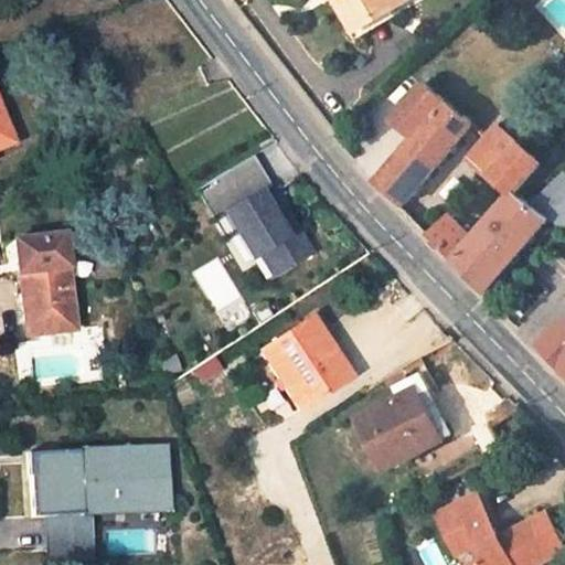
[(334,0),(353,31),(395,6),(391,0),(334,0)]
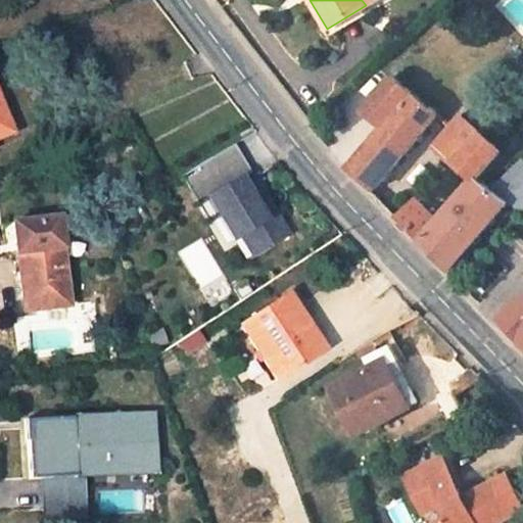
[(391,77),(363,111),(383,128),(348,171),(373,190),(437,114),(391,77)]
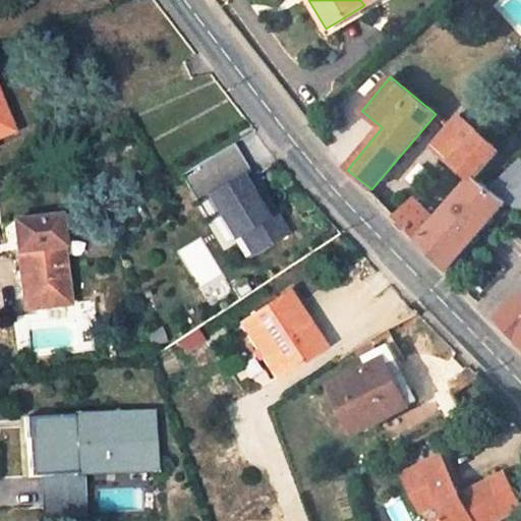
[(0,134),(11,130),(0,102),(0,134)]
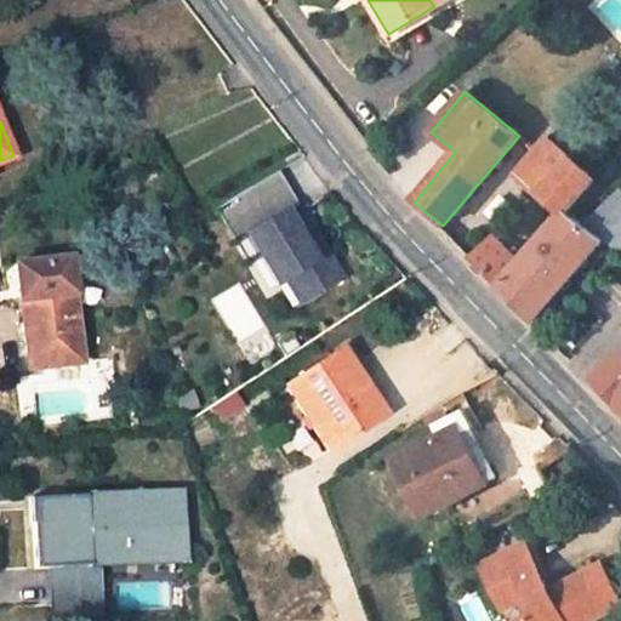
[(516,175),(560,214),(563,215),(565,212),(594,178),(546,137),(516,175)]
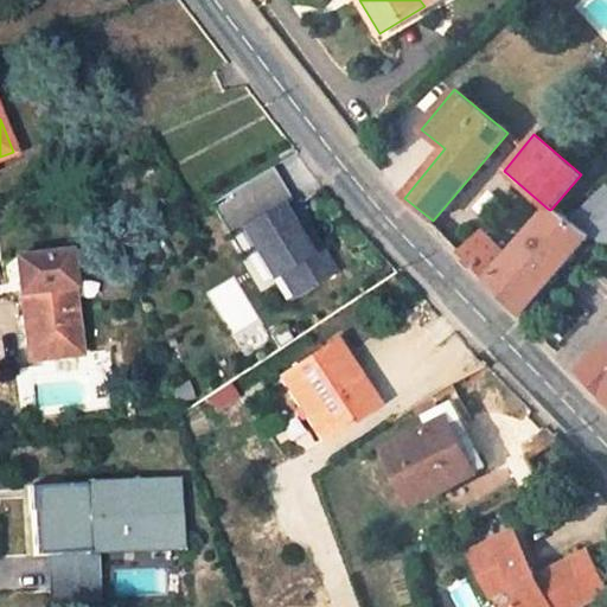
[(259,270),(306,243),(281,200),(234,229),(259,270)]
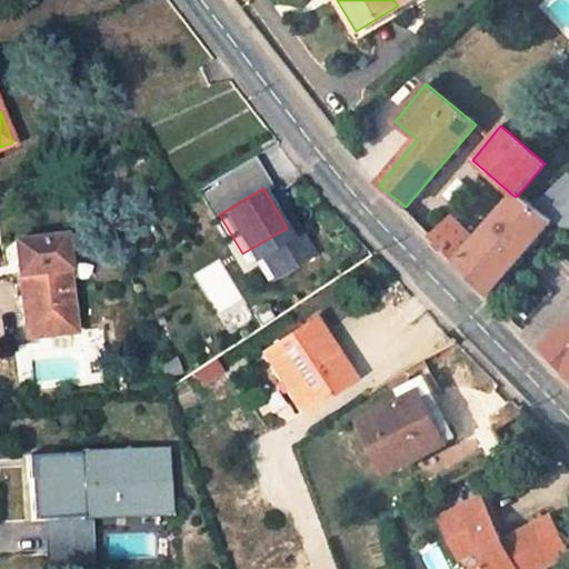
[(513,196),(455,262),(487,297),(551,220),(518,195),(516,197),(513,196)]
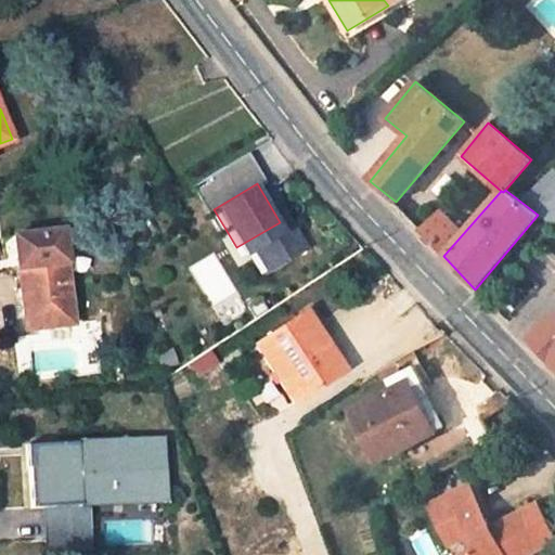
[(441,211),(421,231),(443,256),(462,234),(441,211)]
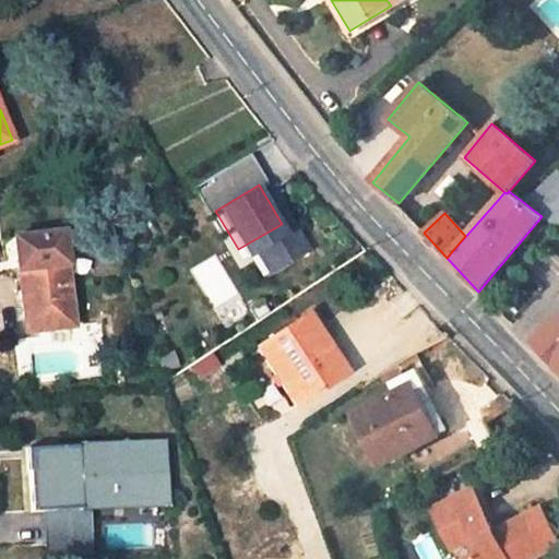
[(13,237),(26,332),(73,326),(61,232),(13,237)]
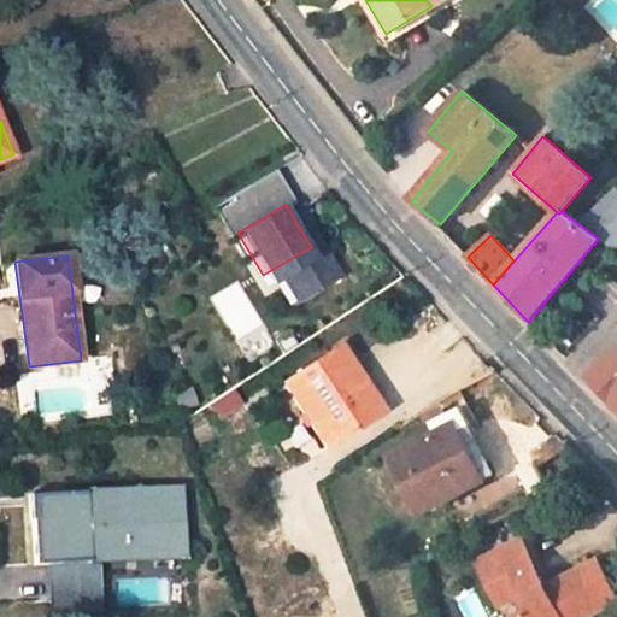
[(374,418),(346,377),(353,371),(338,347),(285,383),(327,448),(374,418)]
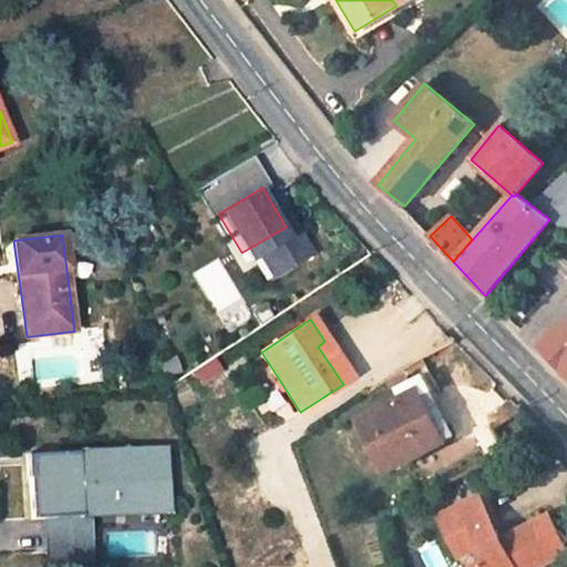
[(537,348),(566,379),(566,322),(565,321),(537,348)]
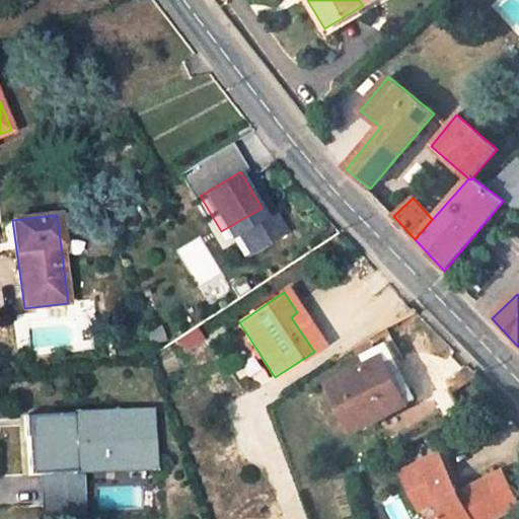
[(291,317),(314,352),(320,348),(297,312),(291,317)]
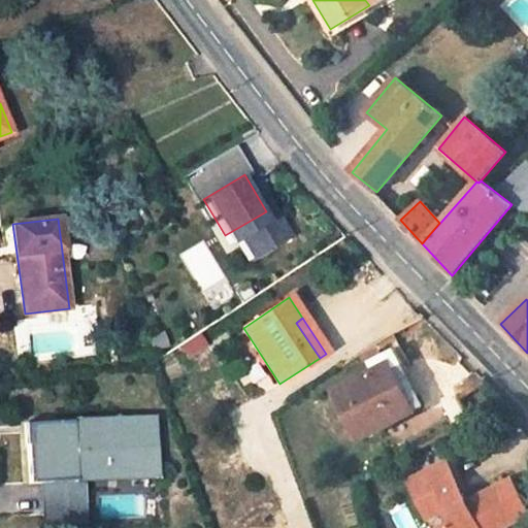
[(362,439),(423,406),(405,374),(408,372),(394,348),(370,360),(374,369),(336,390),(362,439)]
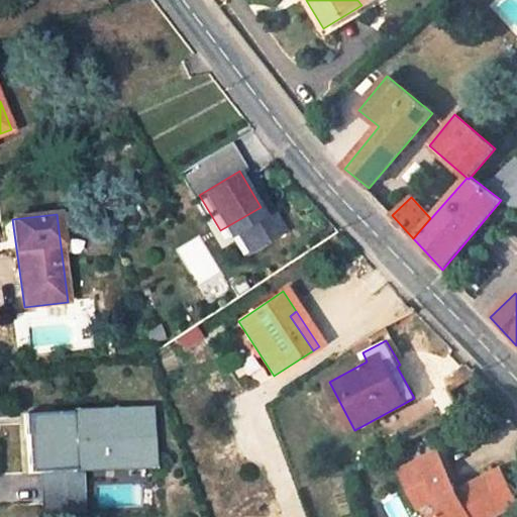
[(436,396),(447,418),(461,411),(463,410),(452,390),(450,391),(449,389),(436,396)]
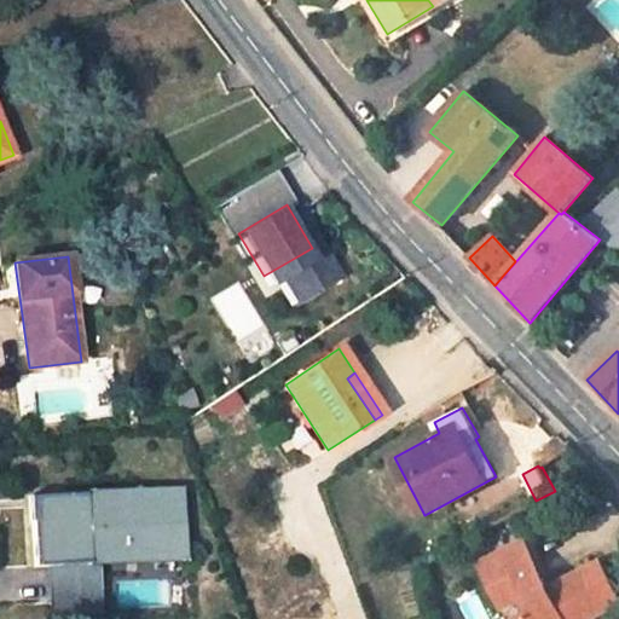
[(87,562),(84,496),(32,498),(35,565),(87,562)]
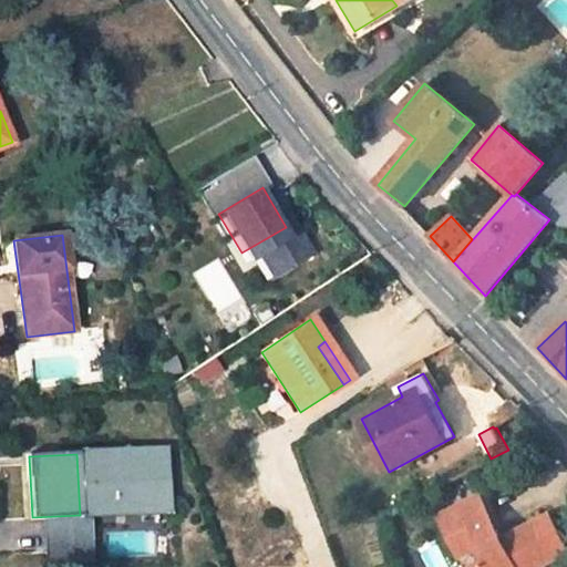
[(542,566),(566,554),(566,549),(548,514),(515,532),(517,538),(504,546),(500,539),(480,501),(443,519),(462,555),(480,546),(487,562),(475,566),(542,566)]
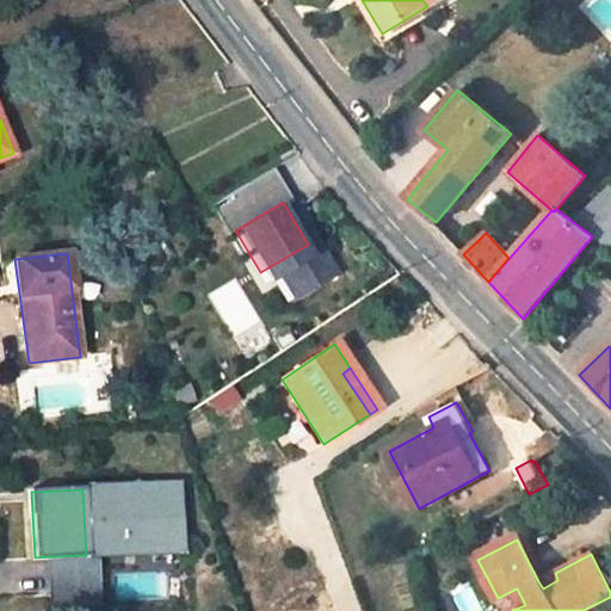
[(543,588),(557,580),(555,573),(538,581),(543,588)]
